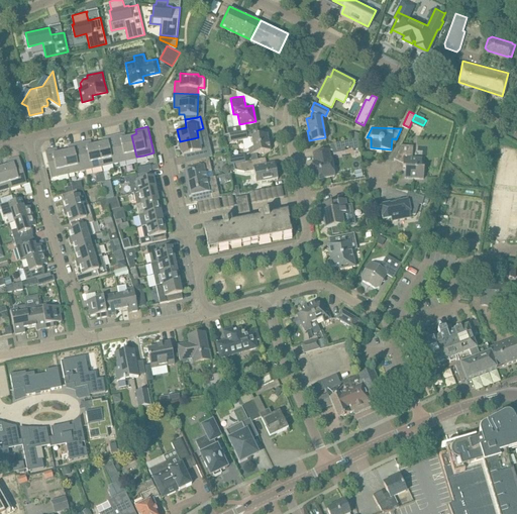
[(246,129),(224,133),(225,140),(230,139),(230,140),(247,137),(246,129)]
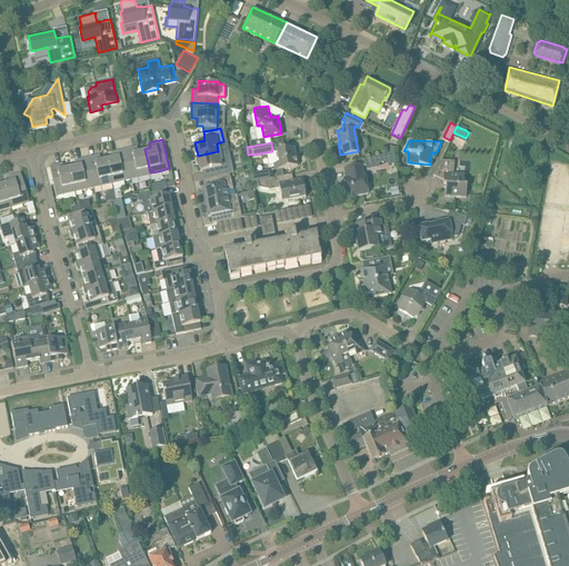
[(391,144),(387,152),(393,151),(396,146),(391,144)]
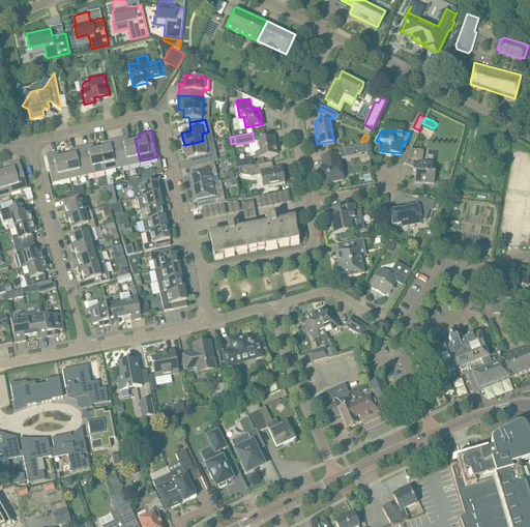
[(127,135),(116,138),(122,165),(140,160),(135,139),(128,140),(127,135)]
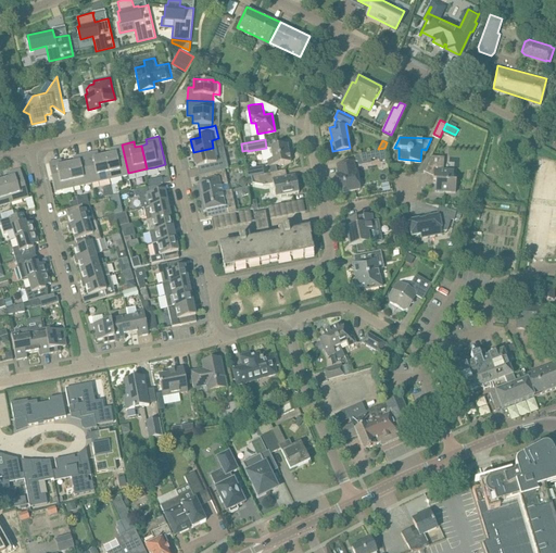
[(287,142),(278,143),(270,146),(273,158),(267,159),(268,164),(269,164),(276,163),(290,161),(287,142)]
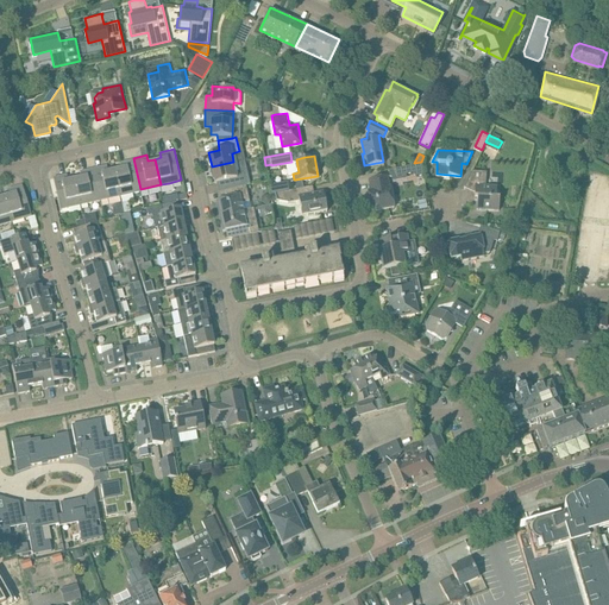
[(121,166),(114,168),(120,194),(140,189),(133,158),(120,161),(121,166)]
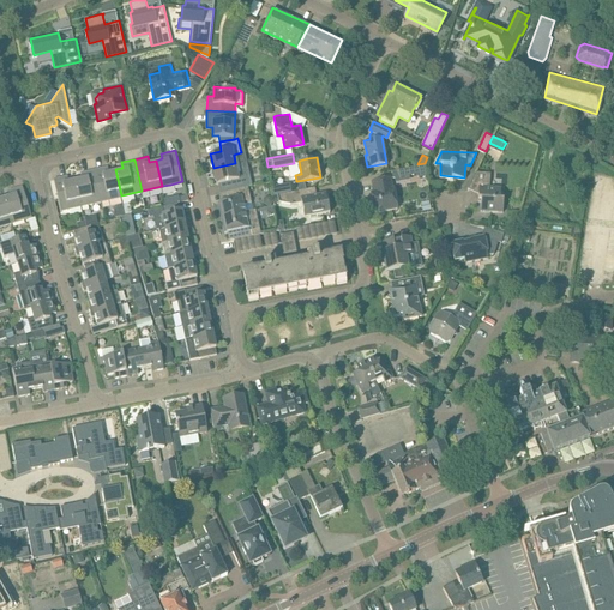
[(230,188),(248,185),(245,169),(238,171),(235,163),(214,168),(217,182),(228,180),(230,188)]
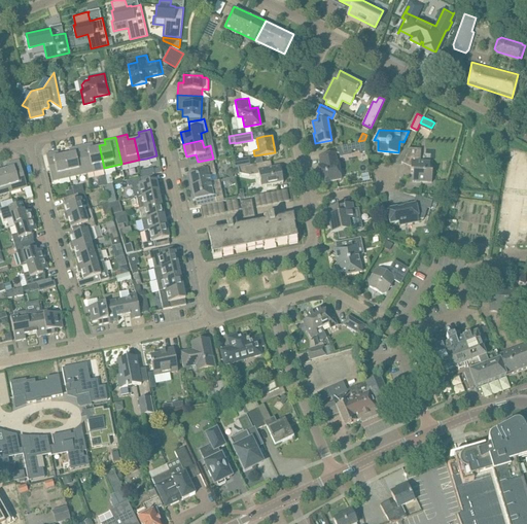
[(358,141),(350,142),(351,148),(356,147),(361,150),(366,149),(364,140),(358,141)]
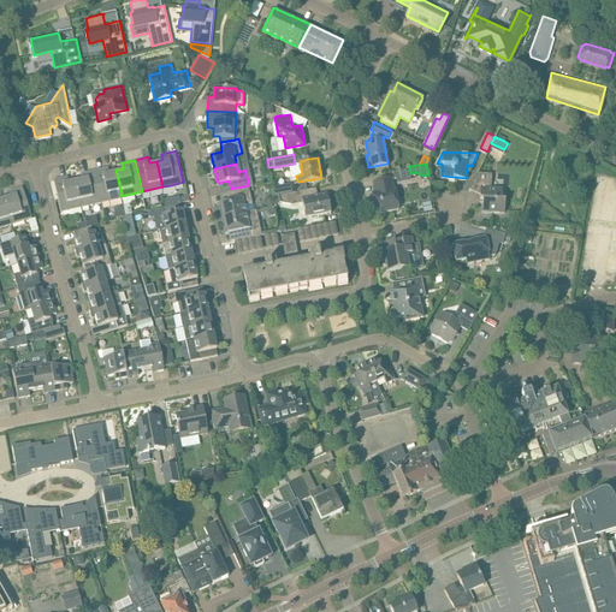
[(108,166),(94,168),(101,201),(122,196),(116,170),(110,171),(108,166)]
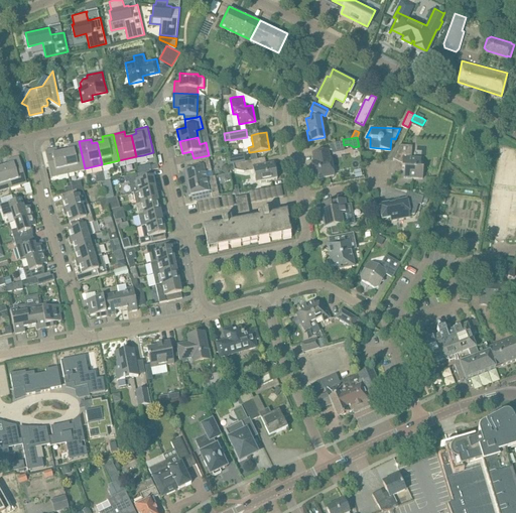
[(69,148),(63,150),(68,171),(85,168),(79,141),(68,144),(69,148)]
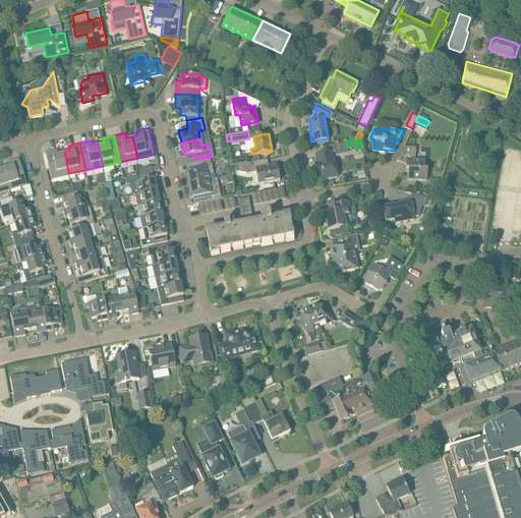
[(398,157),(406,161),(406,168),(408,168),(408,177),(426,178),(427,168),(424,168),(425,158),(415,158),(416,145),(404,145),(398,157)]
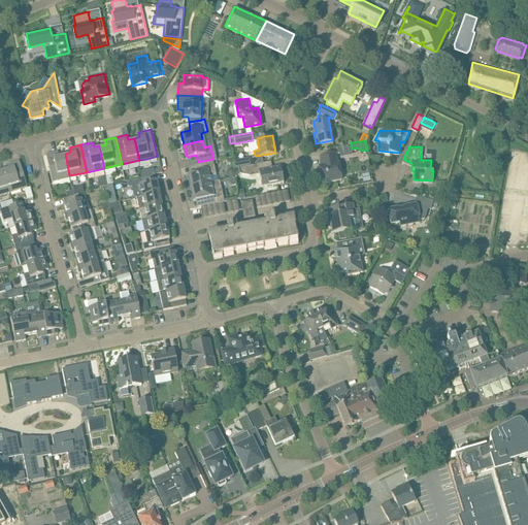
[(69,175),(65,154),(59,155),(58,150),(46,153),(52,179),(69,175)]
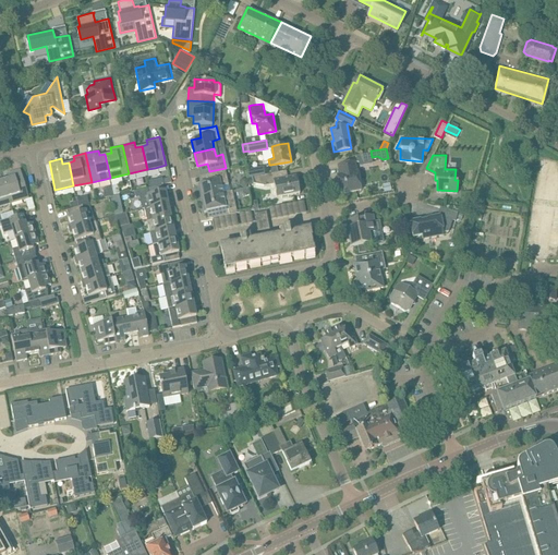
[(361,189),(358,170),(356,170),(354,160),(349,161),(338,164),(341,180),(338,180),(341,192),(361,189)]
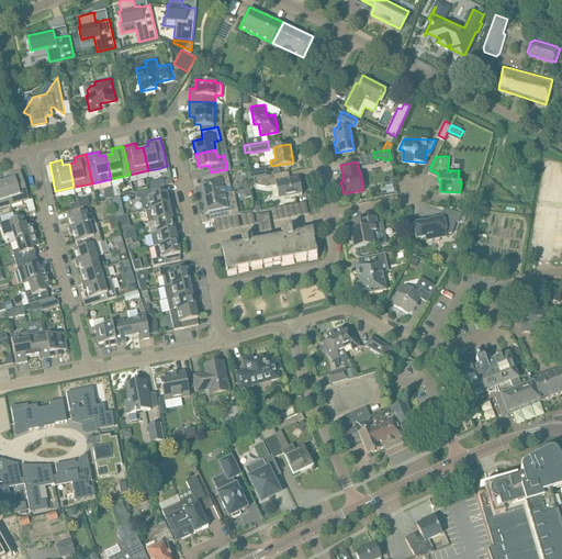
[(9,178),(3,179),(11,203),(19,201),(29,198),(20,169),(8,172),(9,178)]
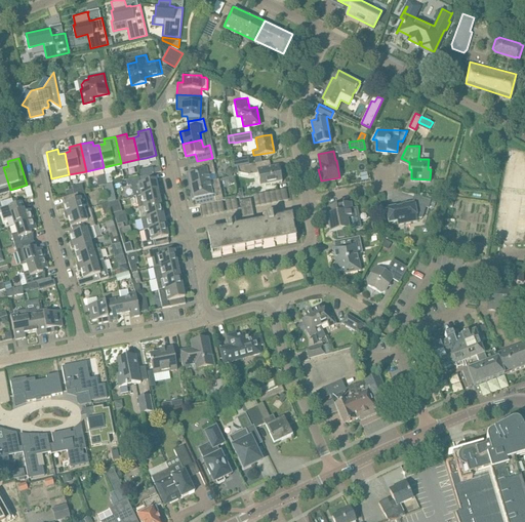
[(187,171),(190,185),(209,179),(208,173),(214,171),(212,158),(197,161),(199,168),(187,171)]
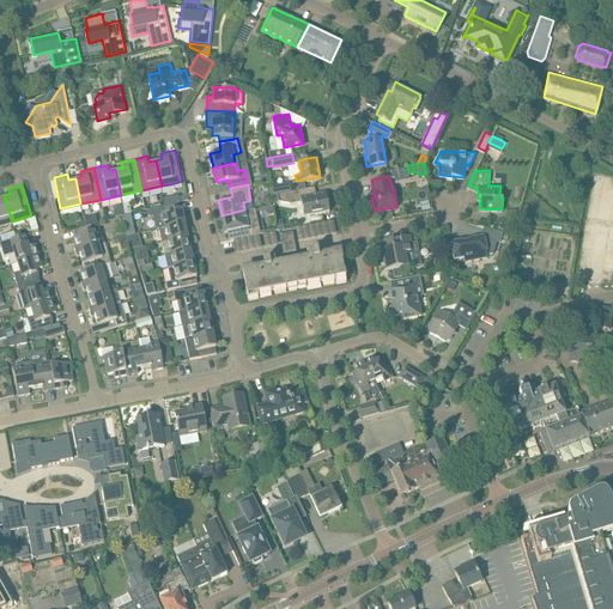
[(315,186),(273,193),(274,200),(278,199),(290,201),(290,202),(301,200),(304,215),(310,214),(310,215),(317,214),(317,213),(329,211),(326,192),(316,193),(315,186)]
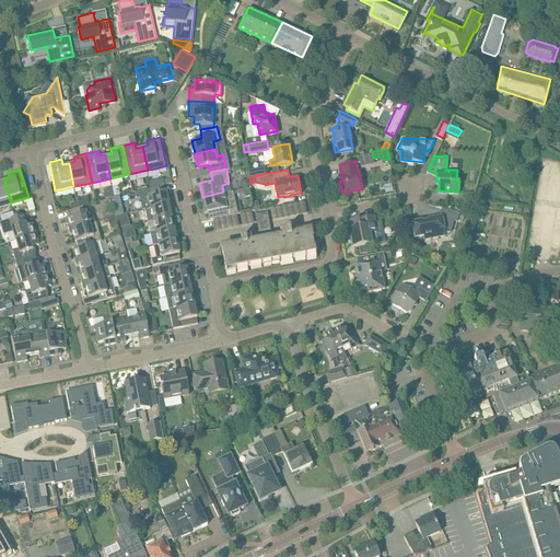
[(0,205),(11,202),(3,178),(0,180),(0,205)]
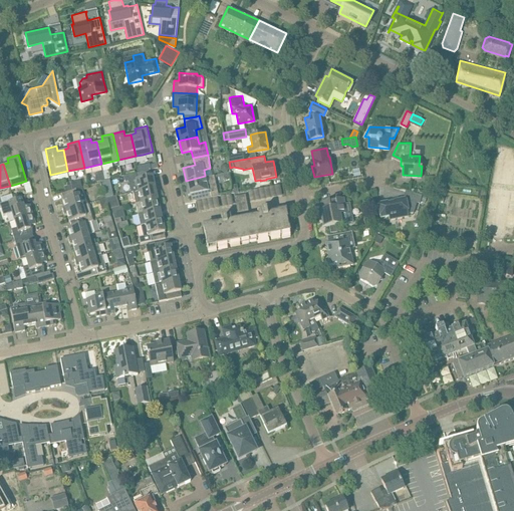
[(94,172),(97,179),(109,175),(107,168),(94,172)]
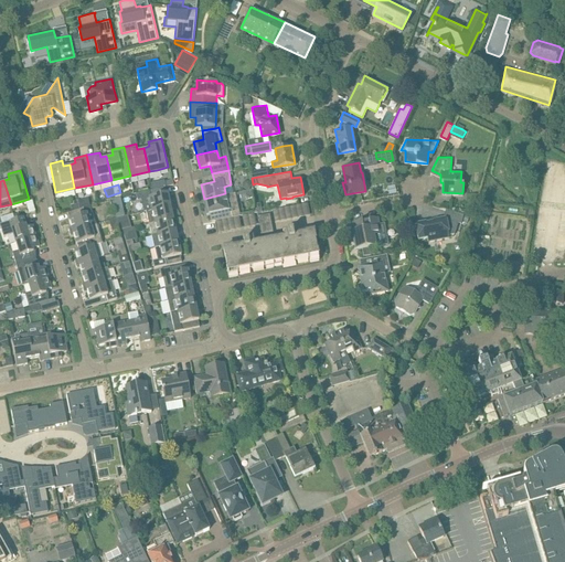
[(149,189),(136,191),(137,198),(141,198),(145,210),(147,209),(173,203),(172,199),(169,200),(167,191),(164,184),(149,189)]
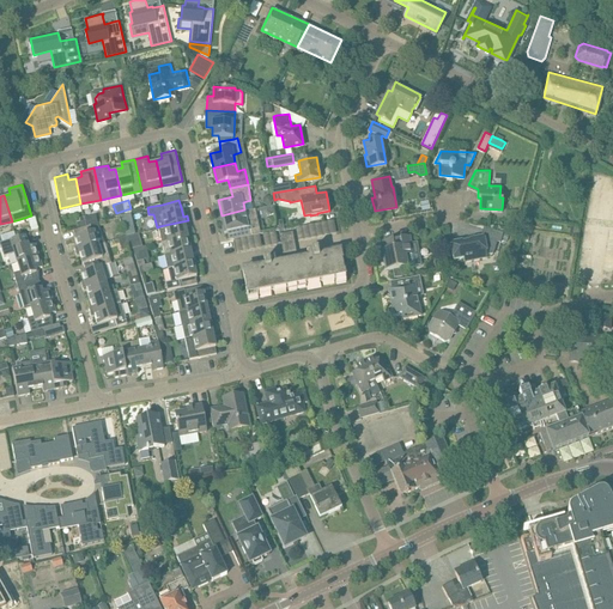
[(244,209),(222,215),(225,230),(236,227),(238,236),(250,233),(260,232),(258,217),(247,219),(244,209)]
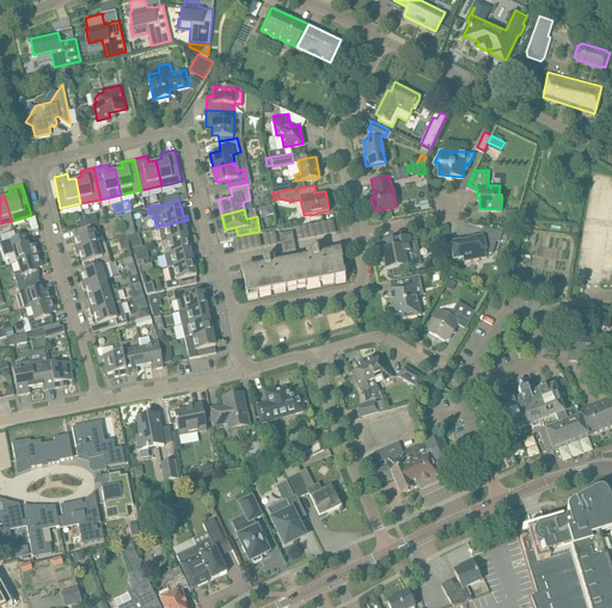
[(74,245),(75,249),(104,240),(98,220),(73,227),(75,234),(74,234),(78,244),(74,245)]
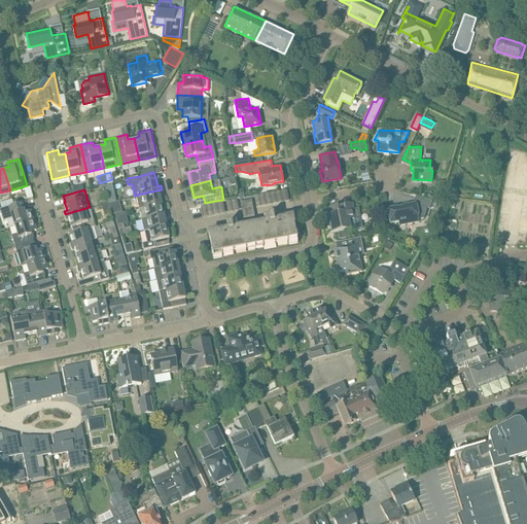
[(139,206),(144,205),(162,202),(160,194),(163,193),(162,189),(137,195),(139,206)]
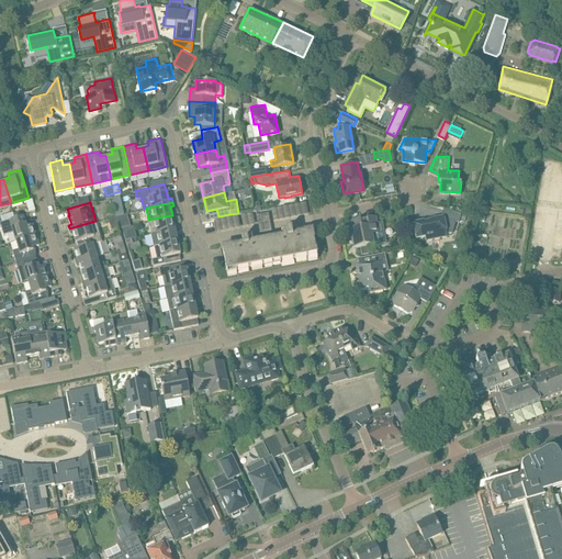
[(317,257),(312,228),(296,232),(295,226),(281,230),(282,234),(273,236),(268,211),(257,213),(261,238),(253,239),(251,235),(237,237),(237,243),(222,245),(227,275),(237,272),(236,268),(307,255),(308,259),(317,257)]
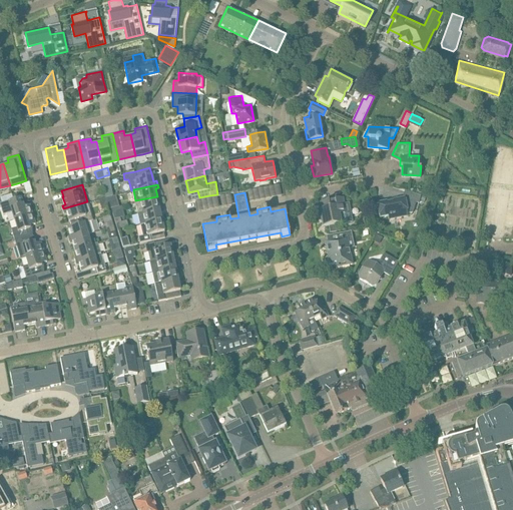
[(33,212),(30,202),(24,204),(21,195),(11,197),(3,200),(0,201),(0,202),(3,213),(12,210),(14,218),(33,212)]
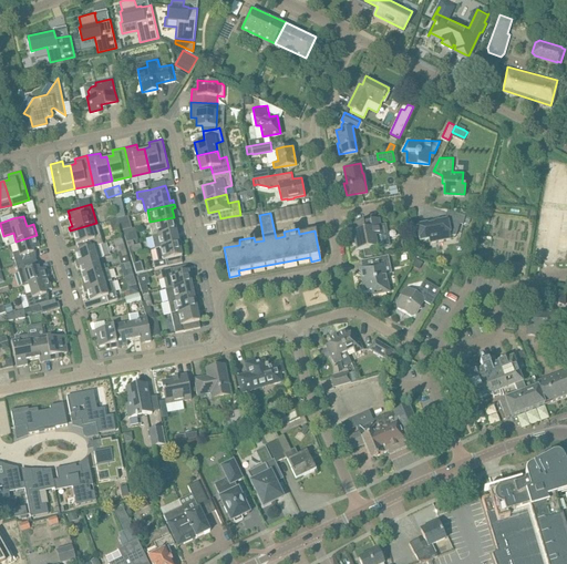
[(150,222),(153,235),(179,228),(178,224),(175,225),(174,217),(155,221),(150,222)]
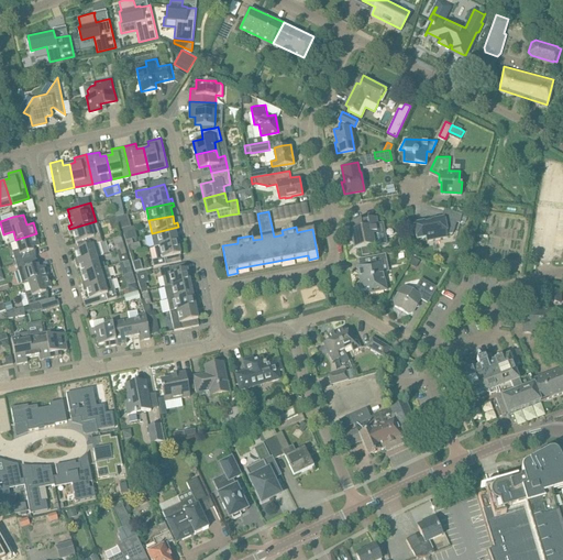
[(351,229),(354,248),(360,246),(365,245),(367,244),(374,243),(387,241),(383,221),(377,222),(376,216),(352,220),(353,229),(351,229)]
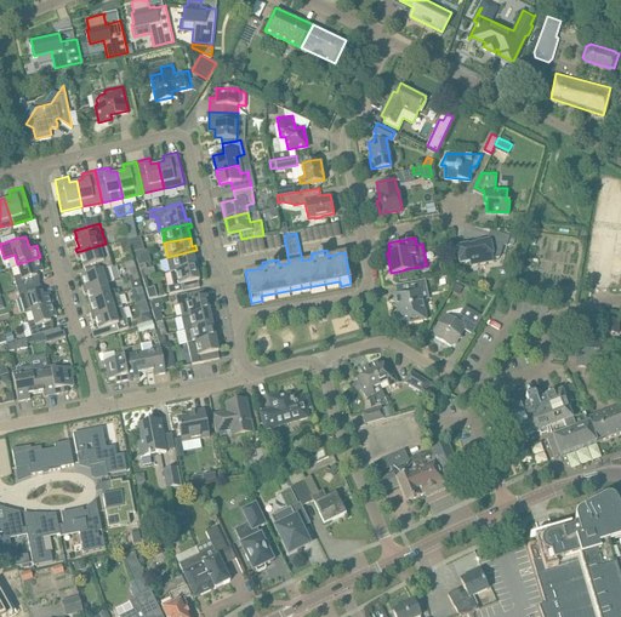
[(490,238),(456,245),(460,262),(469,260),(469,257),(493,252),(494,256),(500,255),(503,243),(490,238)]
